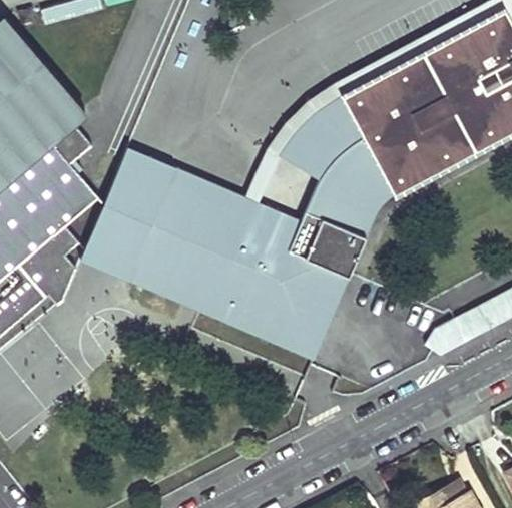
[(102,9),(99,0),(83,0),(43,11),(47,25),(102,9)]
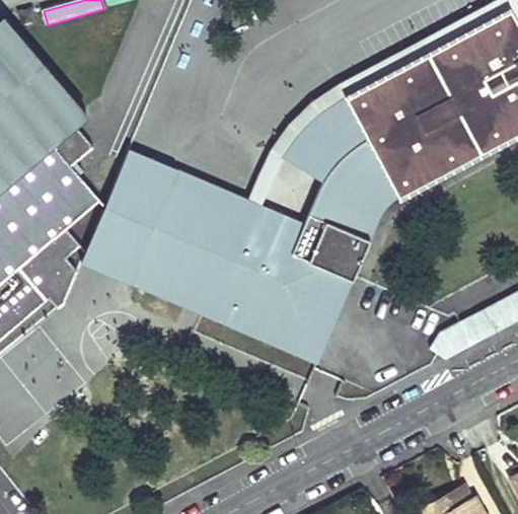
[(517,0),(493,0),(337,84),(325,90),(309,101),(289,122),(275,140),(265,159),(247,200),(130,151),(82,265),(200,313),(206,298),(136,270),(171,185),(299,237),(305,223),(262,206),(275,173),(283,157),(323,179),(340,189),(347,178),(353,170),(324,142),(317,149),(299,133),(312,119),(320,113),(323,117),(333,108),(345,98),(341,91),(347,88),(348,91),(508,5),(517,23),(517,0)]
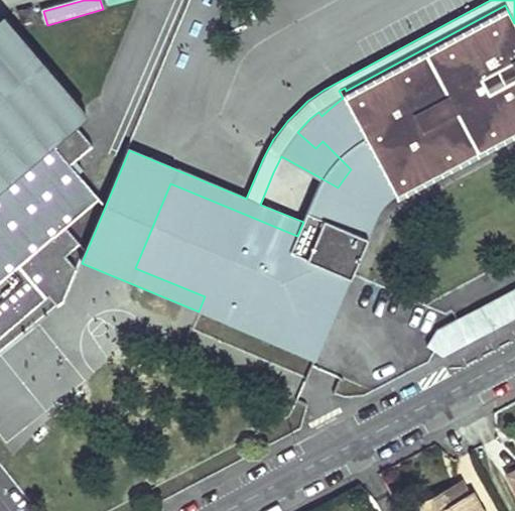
[(303,222),(297,236),(170,183),(135,268),(205,296),(199,311),(262,338),(268,324),(313,342),(343,273),(352,276),(369,236),(358,232),(363,219),(370,207),(377,199),(390,186),(396,197),(514,134),(514,23),(505,5),(346,91),(345,88),(339,91),(343,98),(331,108),(322,116),(318,112),(310,118),(297,132),(315,148),(323,141),(351,169),(345,177),(338,187),(322,178),(303,222)]
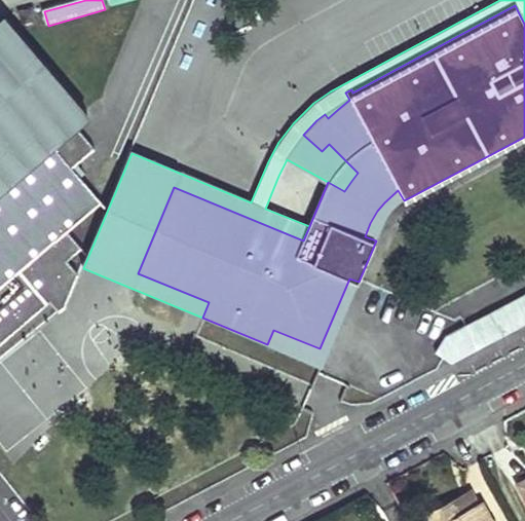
[(37,23),(34,10),(21,15),(23,27),(37,23)]
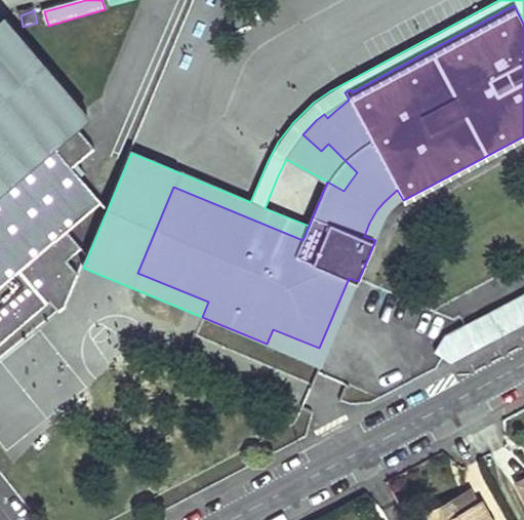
[(0,343),(52,300),(57,306),(62,312),(65,309),(70,302),(80,277),(66,262),(80,249),(65,232),(98,203),(67,166),(89,147),(73,127),(86,116),(8,24),(0,29),(0,343)]
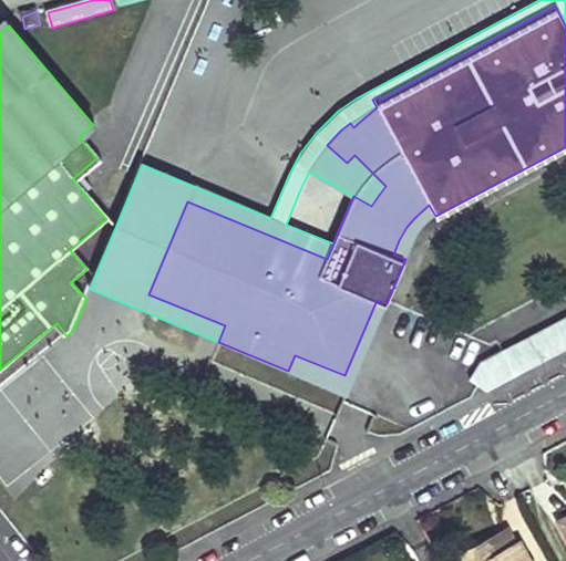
[(424,226),(435,216),(429,205),(414,218),(407,227),(399,240),(393,255),(405,259),(410,248),(417,235),(424,226)]
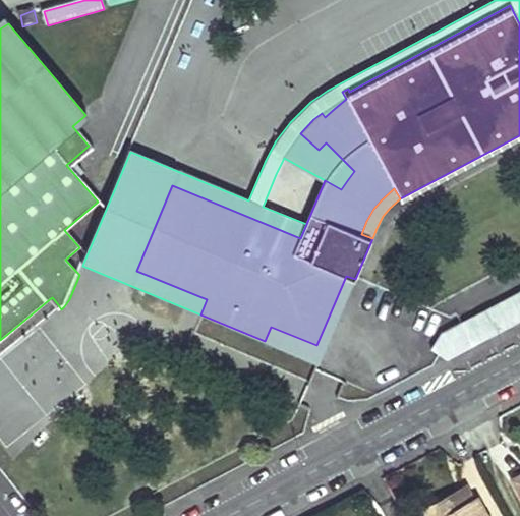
[(265,341),(321,364),(355,279),(346,276),(316,345),(271,327),(265,341)]
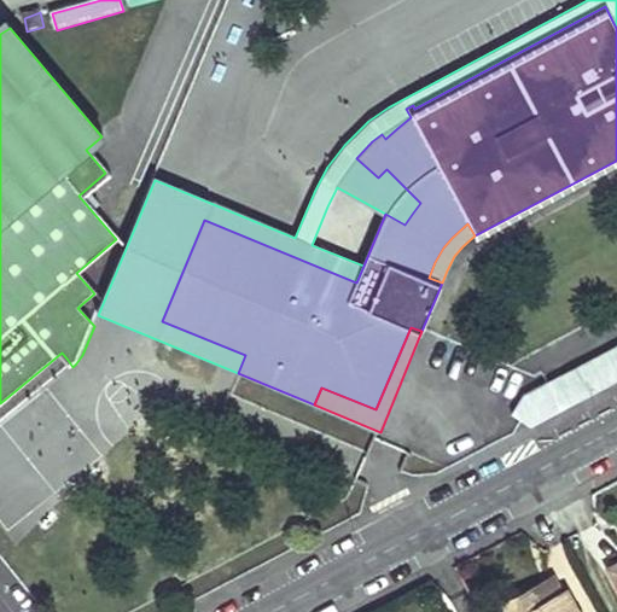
[(565,409),(616,382),(616,347),(551,383),(565,409)]
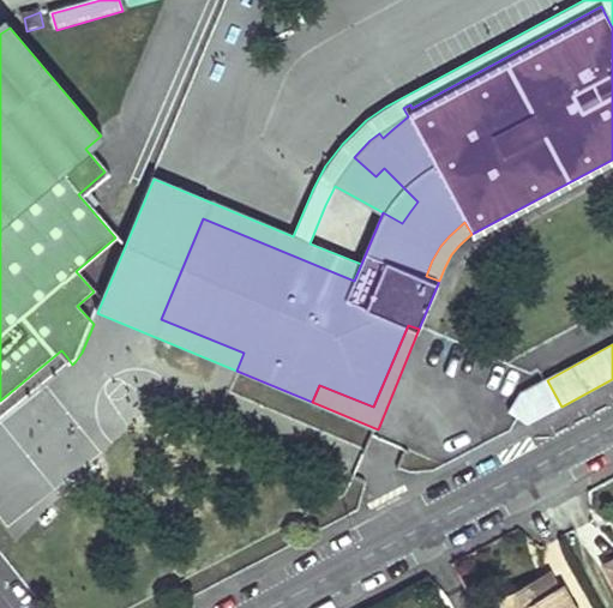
[(520,417),(529,423),(562,407),(547,380),(522,393),(512,413),(520,417)]
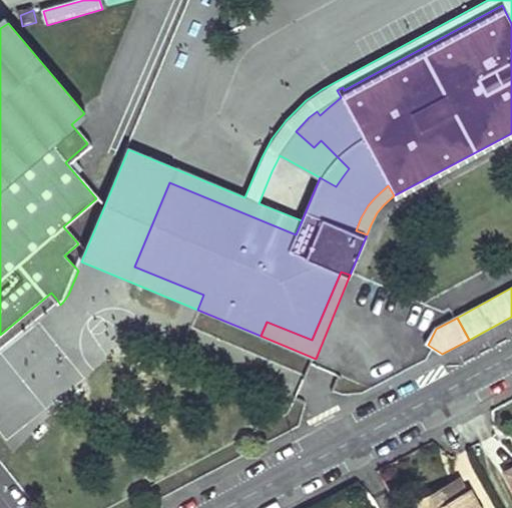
[(464,497),(456,484),(442,492),(449,505),(464,497)]
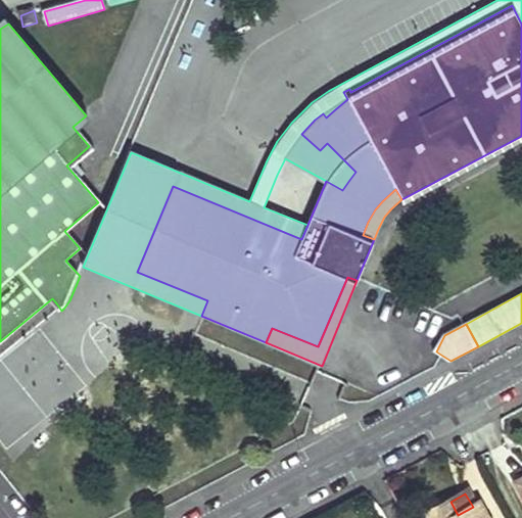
[(488,517),(481,503),(473,507),(458,515),(451,502),(428,513),(430,517),(488,517)]
